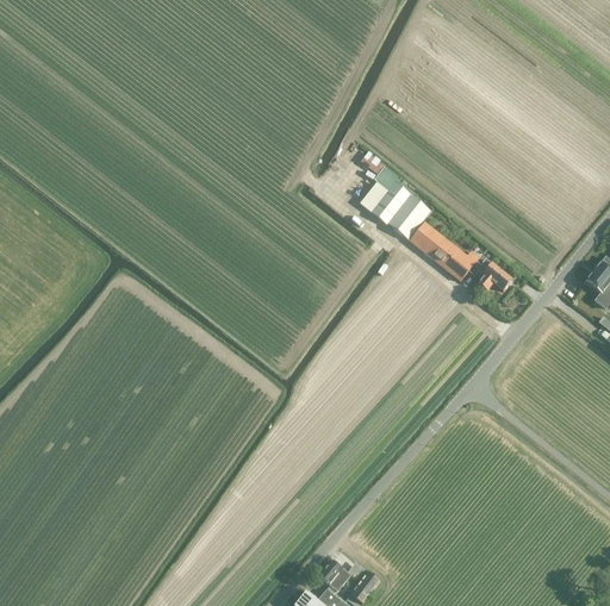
[(377,181),(360,202),(369,211),(386,224),(387,223),(400,232),(409,239),(460,280),(474,261),(423,219),(430,210),(410,193),(411,193),(408,191),(396,180),(399,175),(385,164),(373,179),(377,181)]
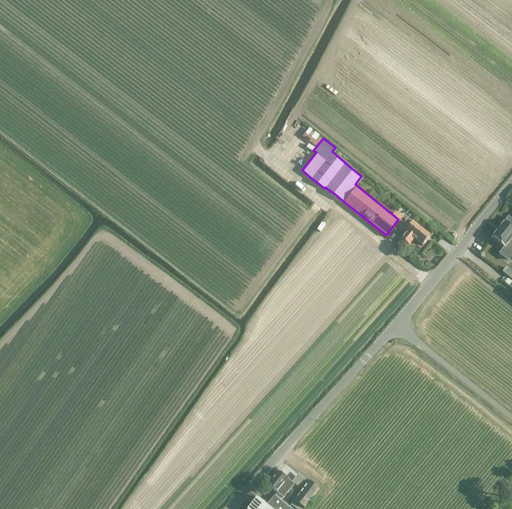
[(408,225),(404,229),(405,230),(400,236),(408,243),(414,237),(422,243),(429,233),(413,219),(412,220),(407,215),(403,221),(408,225)]
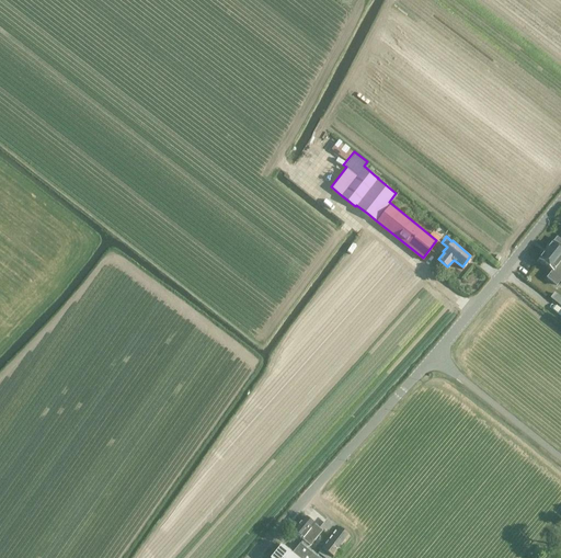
[(548,246),(538,258),(552,269),(548,275),(557,283),(560,276),(560,238),(557,236),(553,239),(552,239),(551,241),(549,241),(548,243),(548,246)]
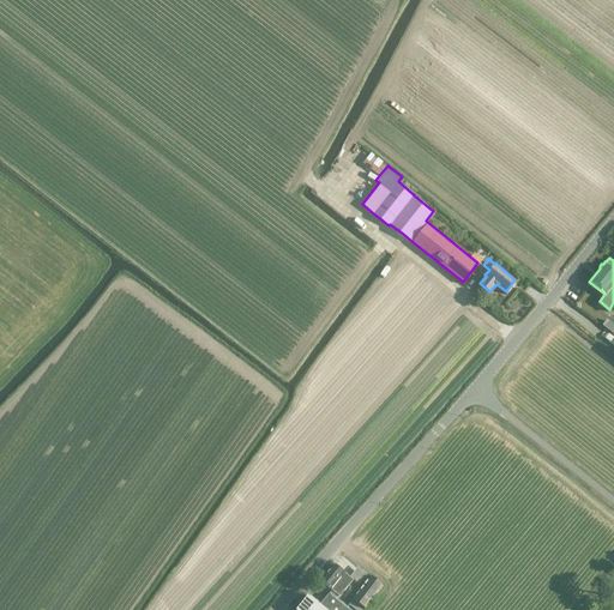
[(320,578),(331,586),(339,593),(351,579),(344,572),(333,562),(320,578)]
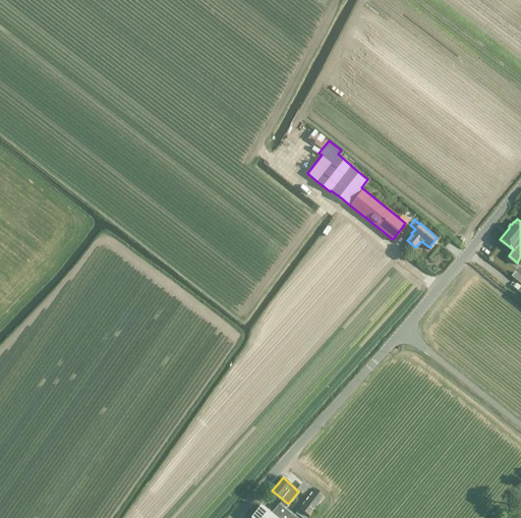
[(308,491),(311,482),(301,478),(298,486),(308,491)]
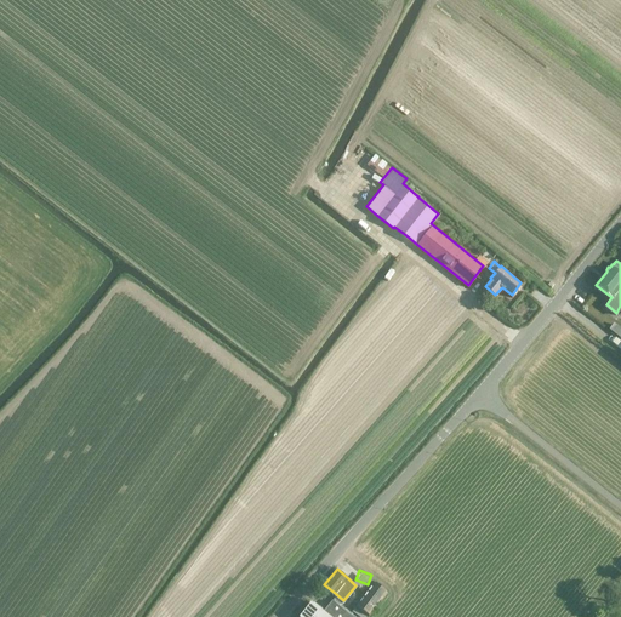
[(354,606),(368,616),(387,592),(374,581),(365,593),(354,606)]
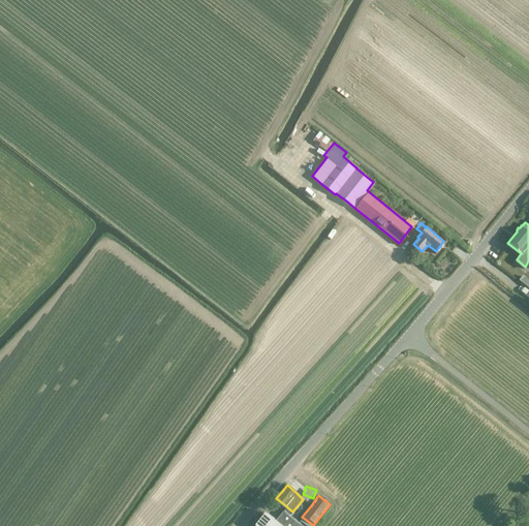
[(301,525),(283,511),(275,520),(266,512),(254,525),(301,525)]
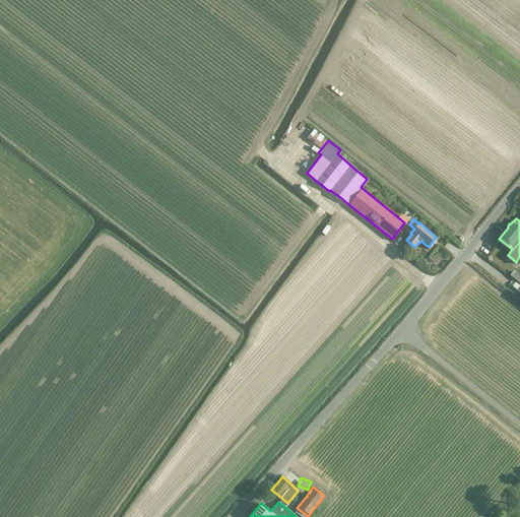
All buildings are outlined.
